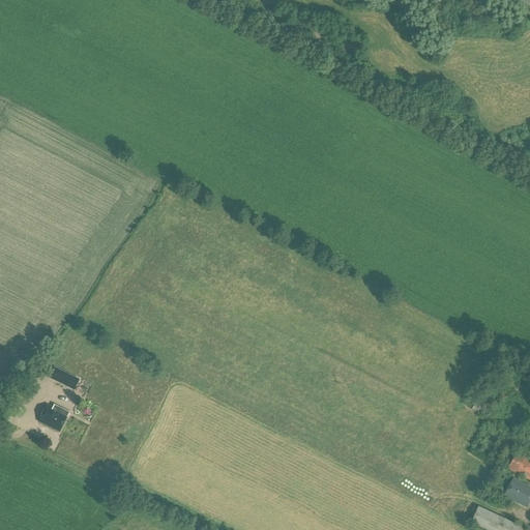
[(48,367),(60,348),(52,343),(39,362),(48,367)]
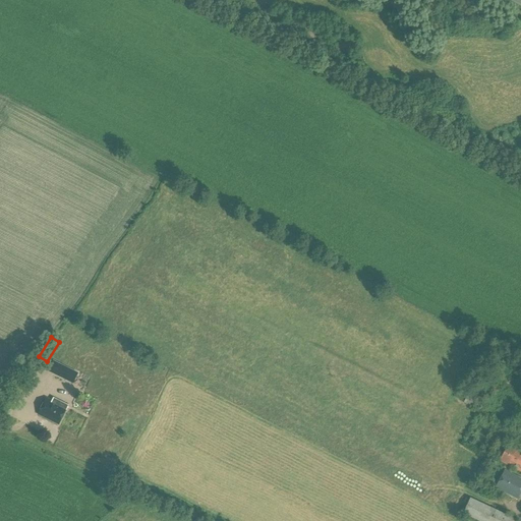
[(70,369),(53,361),(48,371),(65,381),(70,369)]
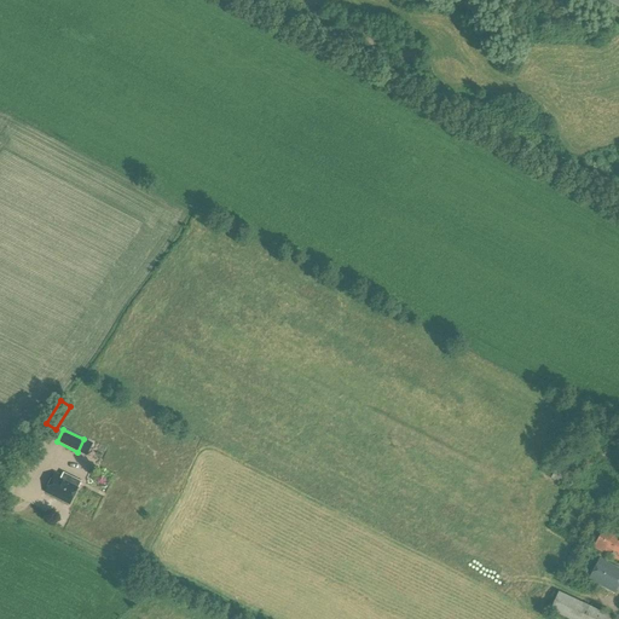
[(557,468),(553,480),(566,486),(567,484),(573,486),(577,478),(557,468)]
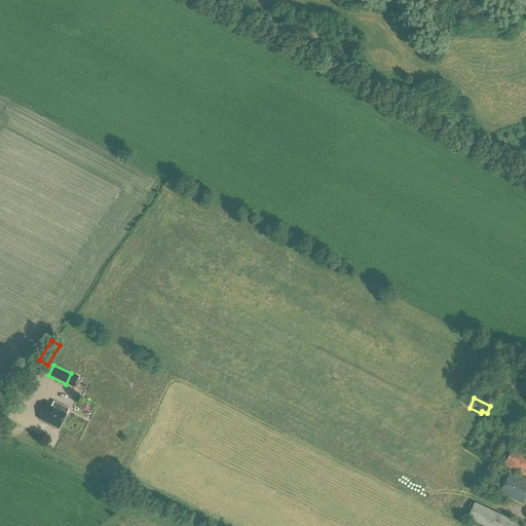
[(78,414),(89,419),(95,407),(83,402),(78,414)]
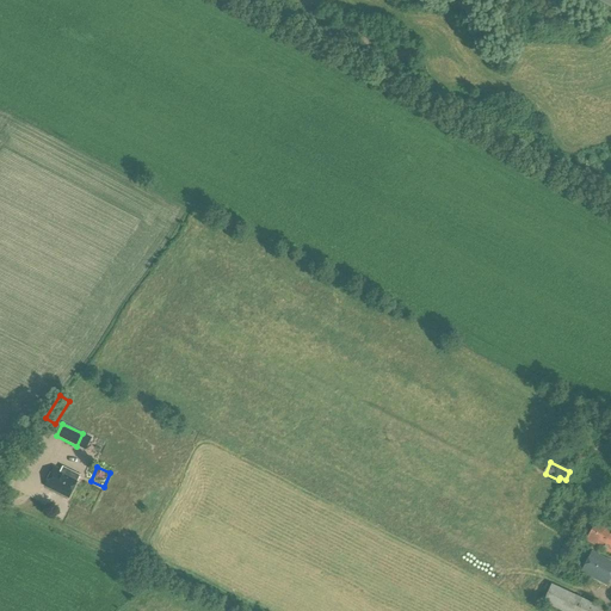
[(56,468),(47,488),(71,499),(81,476),(65,468),(62,471),(56,468)]
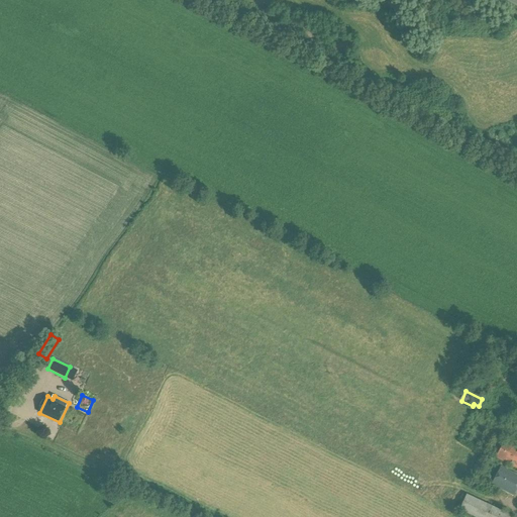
[(516,448),(505,442),(497,457),(516,468),(516,448)]
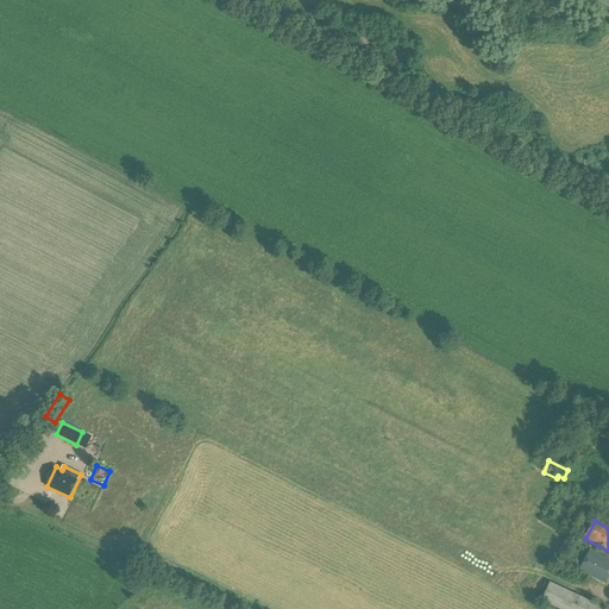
[(608,560),(589,552),(579,571),(606,583),(608,576),(608,560)]
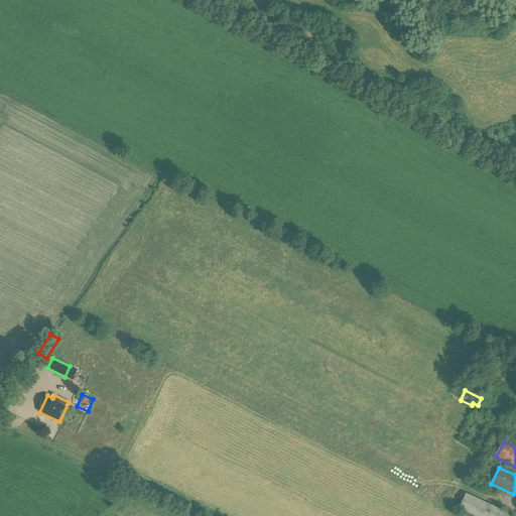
[(466,494),(459,510),(472,515),(512,515),(513,515),(466,494)]
